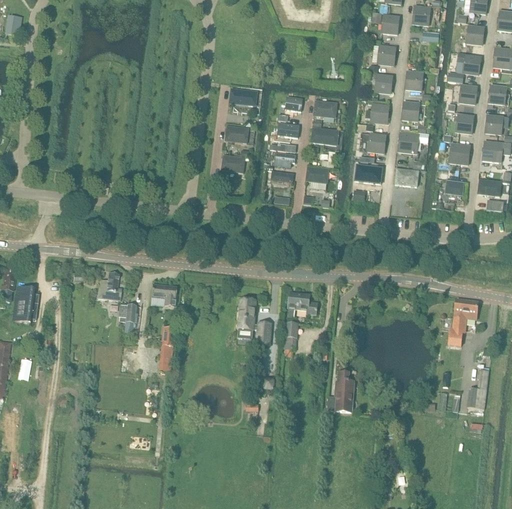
[(465,0),(464,7),(470,8),(470,12),(486,13),(487,0),(465,0)]
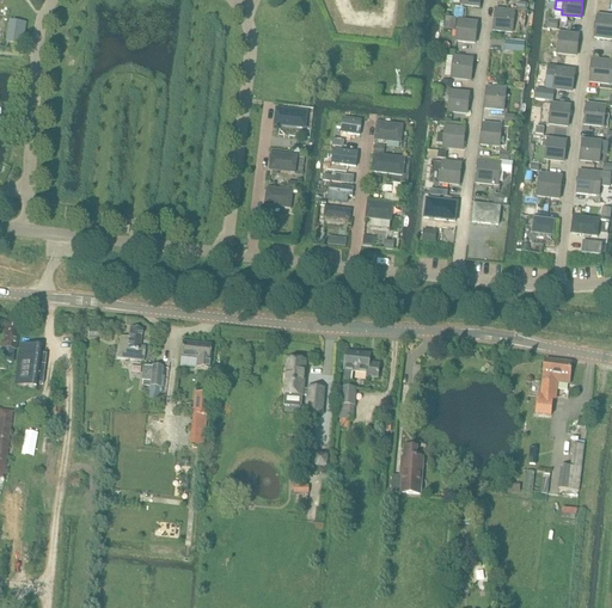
[(496,7),(494,28),(512,30),(514,8),(496,7)]
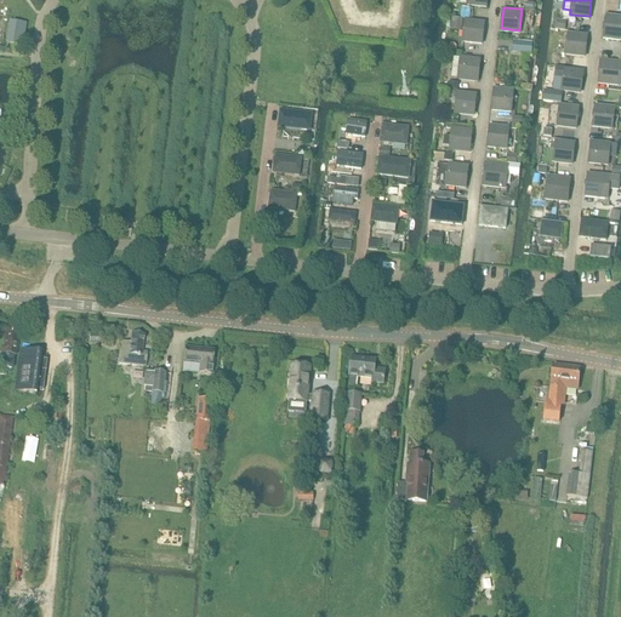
[(620,13),(607,12),(603,35),(620,38),(620,13)]
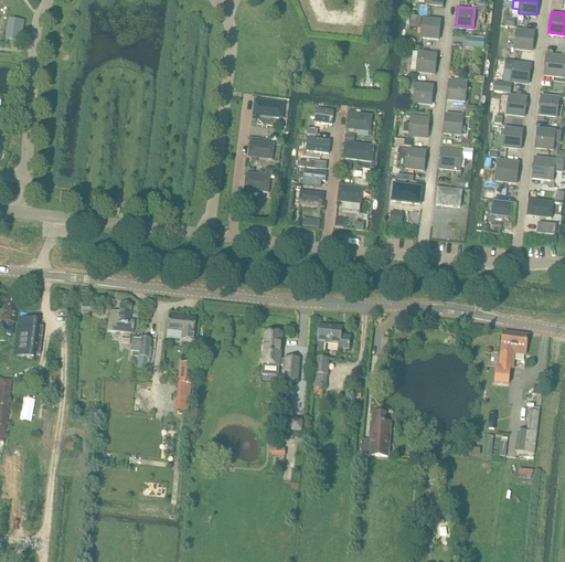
[(412,13),(411,24),(420,25),(422,13),(412,13)]
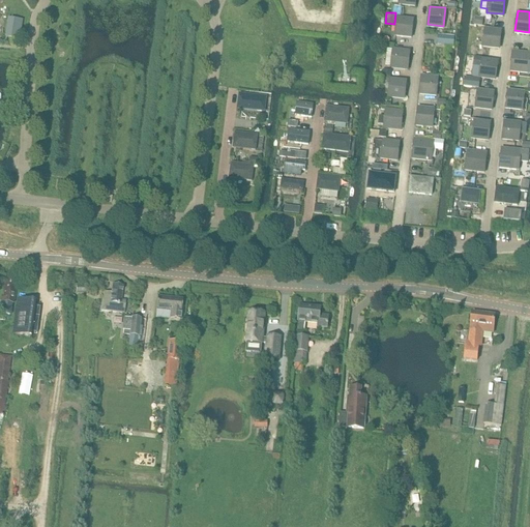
[(398,16),(395,33),(401,33),(411,34),(413,17),(403,16),(398,16)]
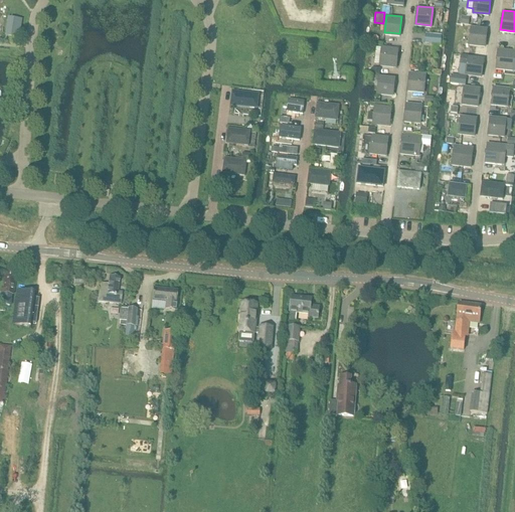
[(471,25),(469,43),(485,44),(487,27),(471,25)]
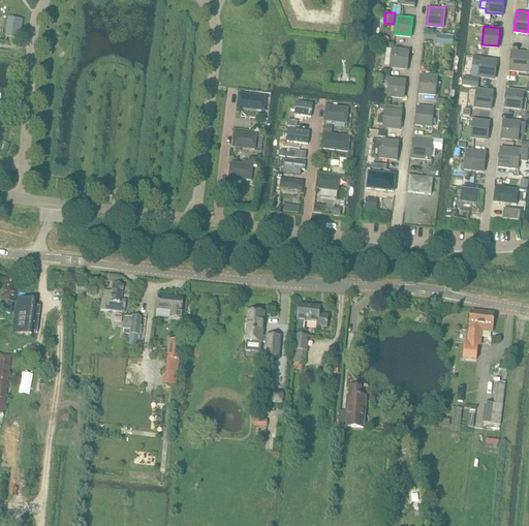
[(425,42),(423,61),(438,63),(439,54),(444,55),(445,44),(425,42)]
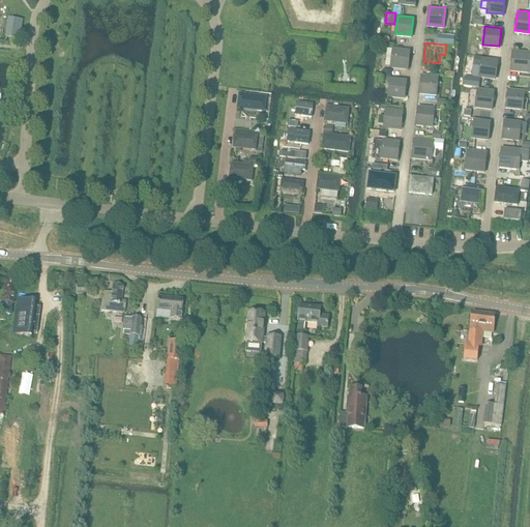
[(393,47),(391,65),(398,65),(408,66),(410,49),(400,48),(393,47)]
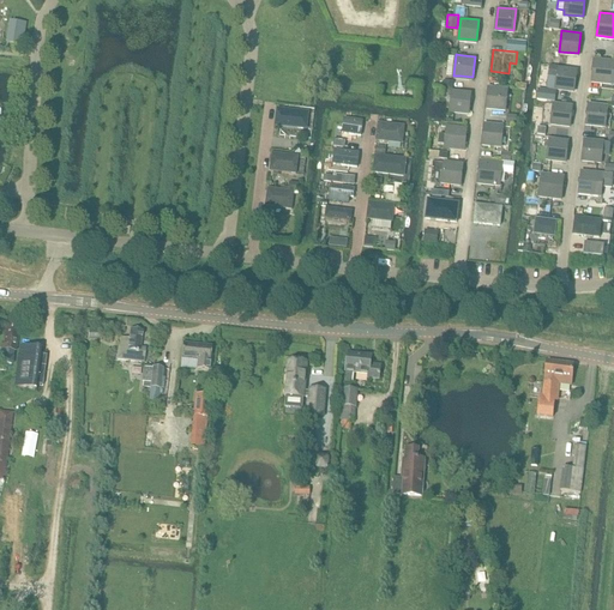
[(613,59),(594,56),(591,79),(613,82),(613,77),(613,59)]
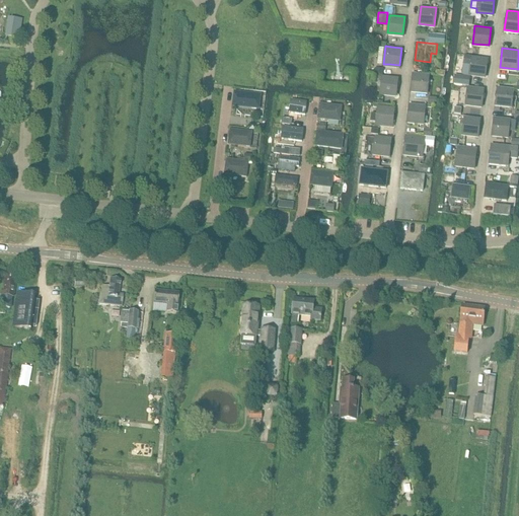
[(463,64),(462,72),(469,73),(485,75),(488,58),(471,56),(464,55),(463,64)]
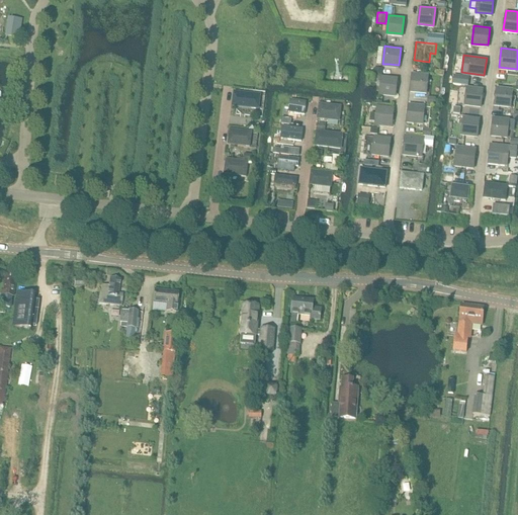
[(413,72),(411,90),(426,91),(428,74),(413,72)]
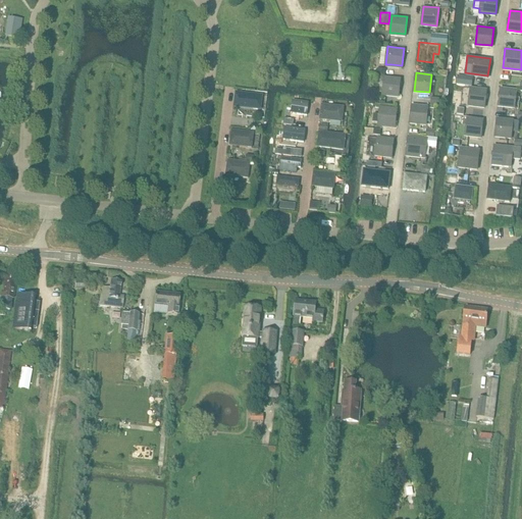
[(457,74),(456,83),(465,84),(466,75),(457,74)]
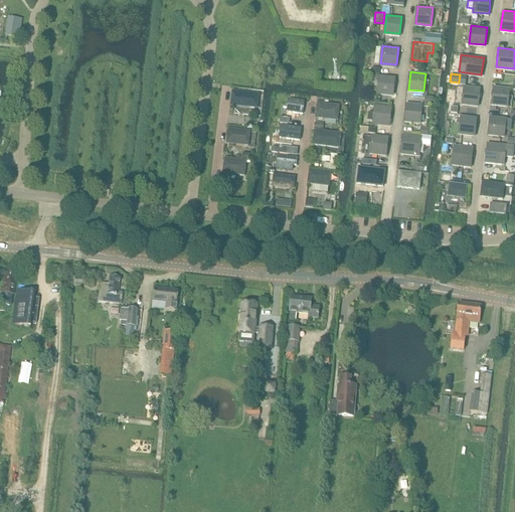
[(379,74),(377,92),(382,93),(392,94),(394,76),(384,74),(379,74)]
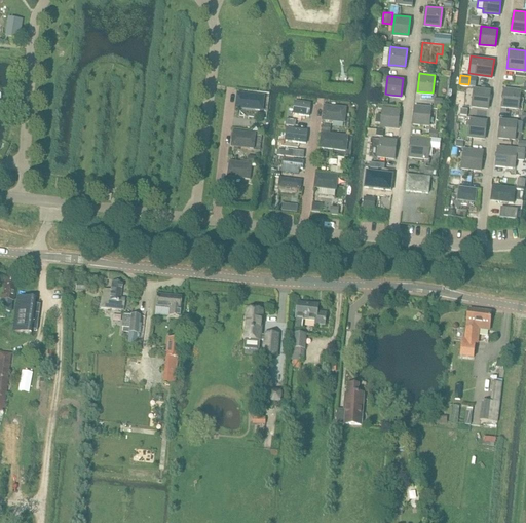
[(474,86),(472,105),(488,107),(490,88),(474,86)]
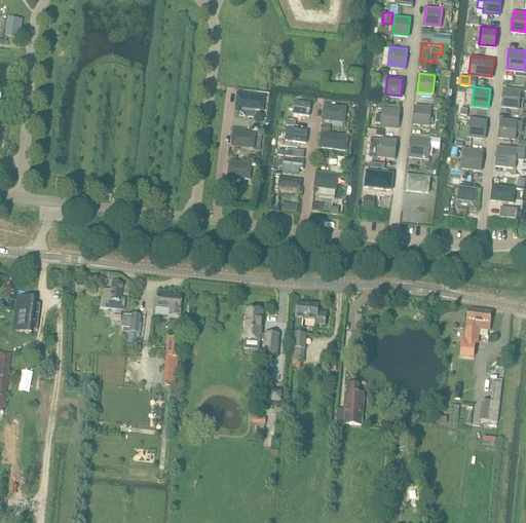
[(504,87),(502,105),(518,107),(521,88),(504,87)]
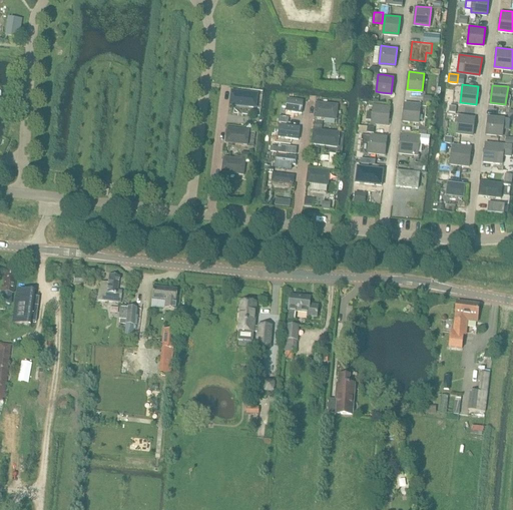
[(232,89),(230,102),(240,103),(255,105),(257,95),(258,96),(259,91),(253,90),(253,91),(242,90),(232,89)]
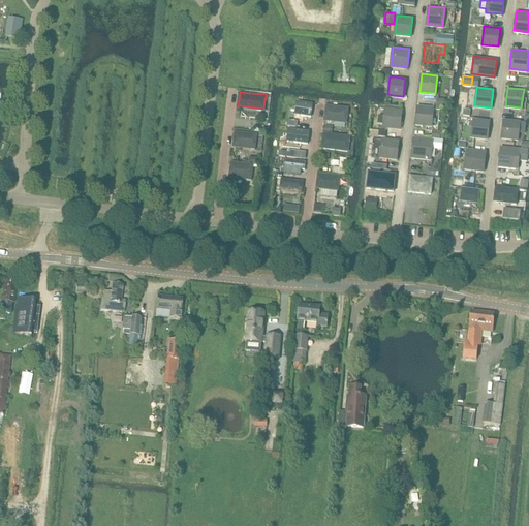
[(297,100),(294,113),(301,114),(311,115),(312,102),(303,101),(297,100)]
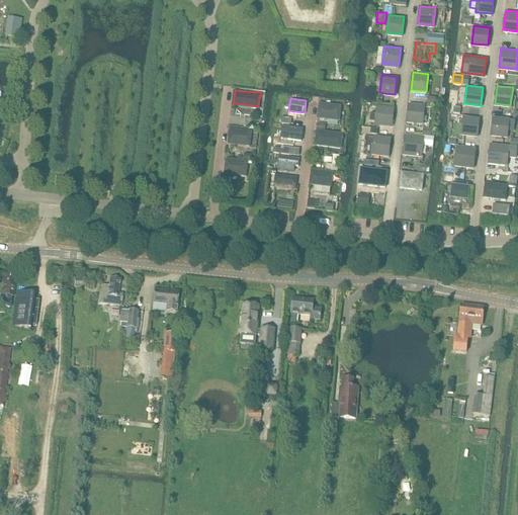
[(320,102),(318,115),(328,116),(339,118),(340,108),(341,108),(341,104),(336,103),(336,104),(330,103),(320,102)]
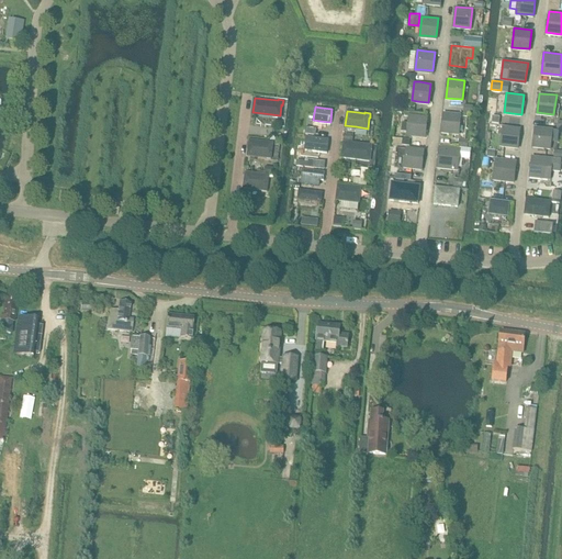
[(444,111),(441,131),(459,133),(461,113),(444,111)]
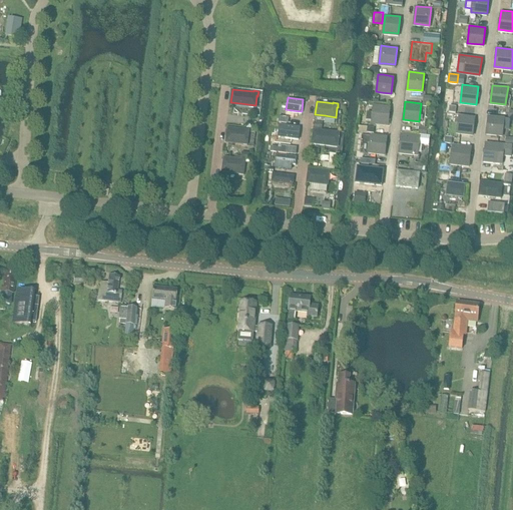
[(368,109),(367,118),(373,118),(373,121),(378,122),(388,123),(390,106),(378,104),(375,104),(374,110),(368,109)]
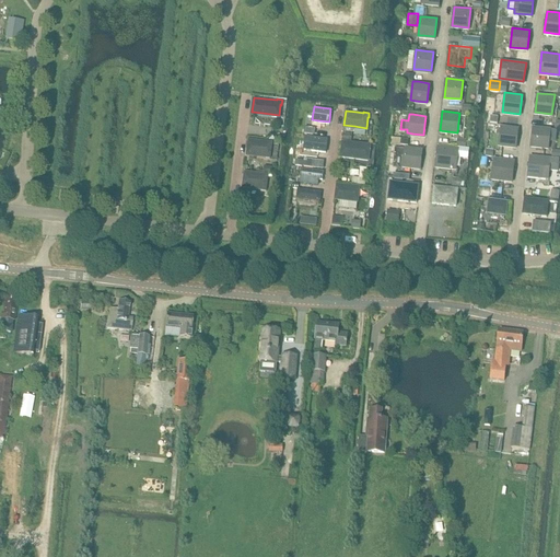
[(501,125),(499,143),(516,146),(518,127),(501,125)]
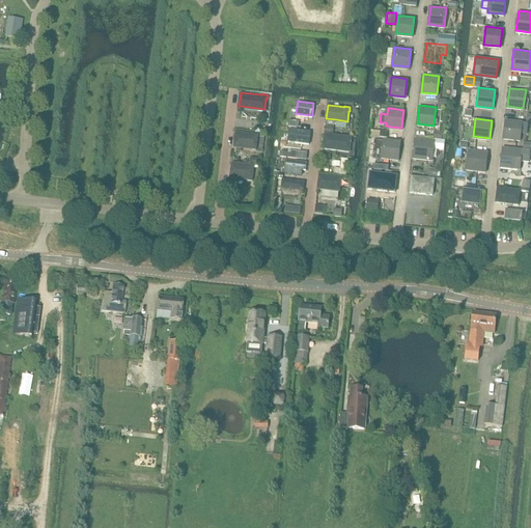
[(505,118),(503,137),(520,139),(522,120),(505,118)]
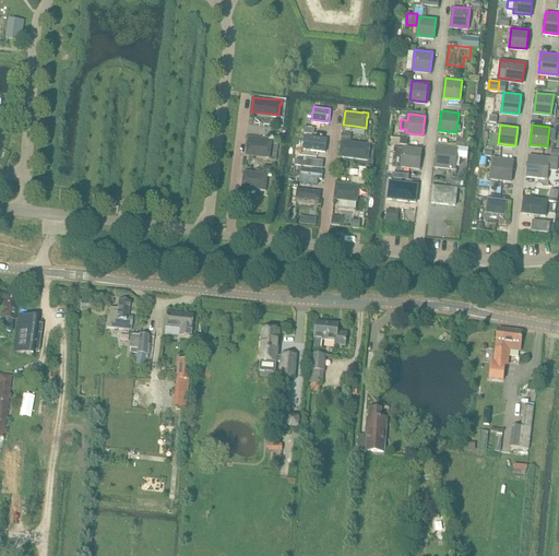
[(306,134),(304,148),(314,149),(325,150),(326,137),(316,135),(306,134)]
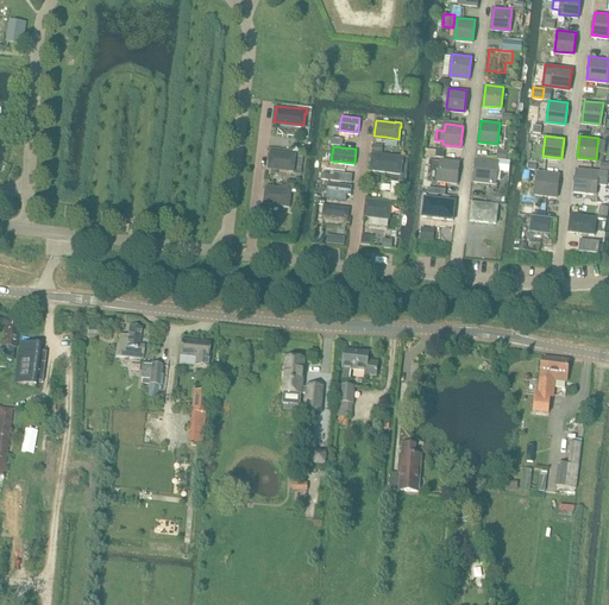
[(270,150),(269,165),(288,168),(288,169),(294,170),(295,164),(294,164),(295,153),(270,150)]
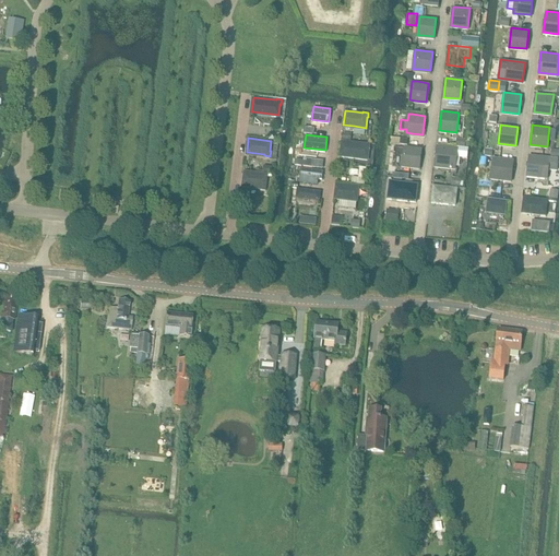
[(342,140),(340,154),(351,155),(367,157),(369,143),(353,141),(342,140)]
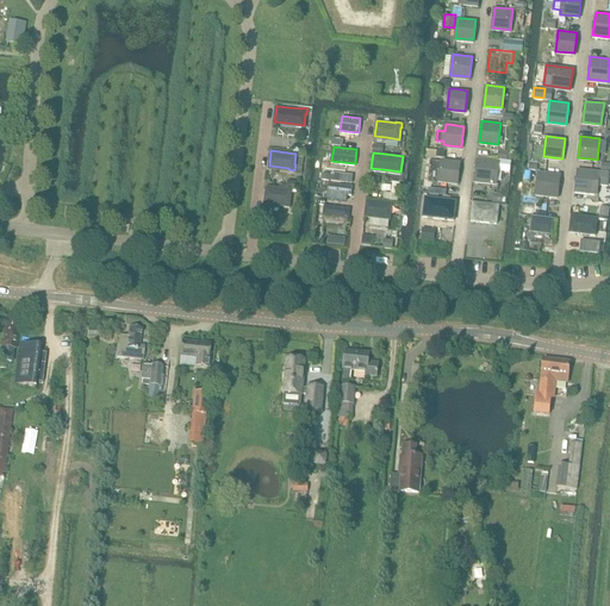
[(477,157),(474,180),(497,182),(498,170),(510,172),(511,160),(499,158),(499,160),(477,157)]
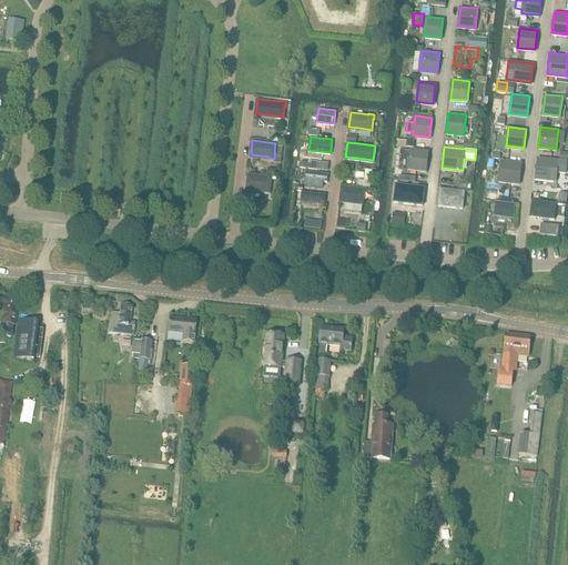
[(411,148),(408,168),(426,170),(428,150),(411,148)]
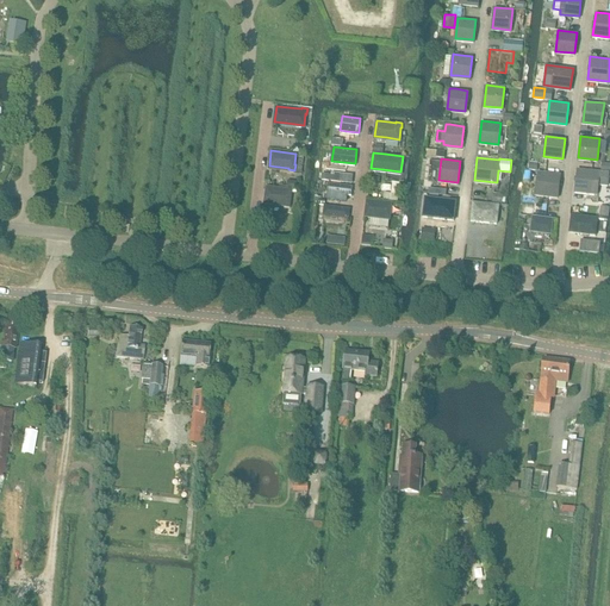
[(578,168),(574,189),(596,193),(597,185),(607,186),(609,172),(599,170),(578,168)]
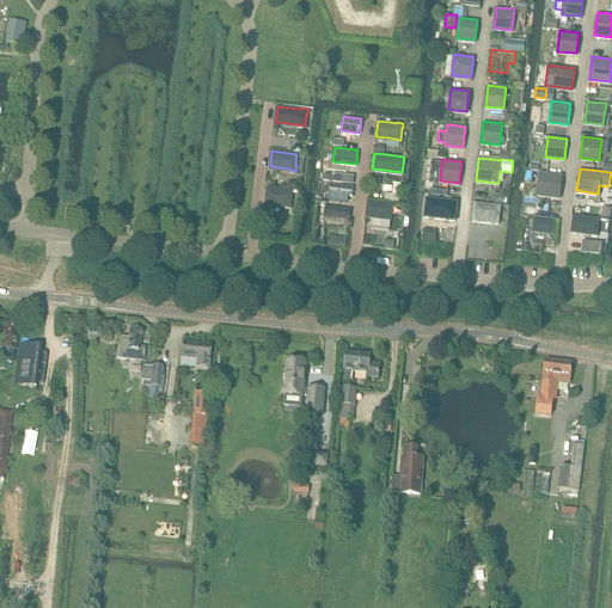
[(331,180),(340,180),(341,172),(332,171),(331,180)]
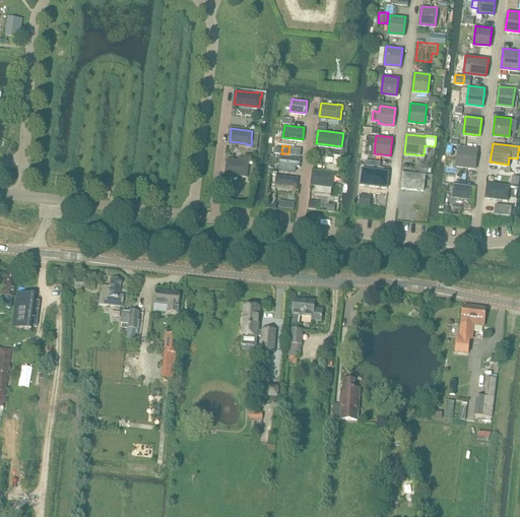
[(459,145),(457,165),(475,167),(477,147),(459,145)]
